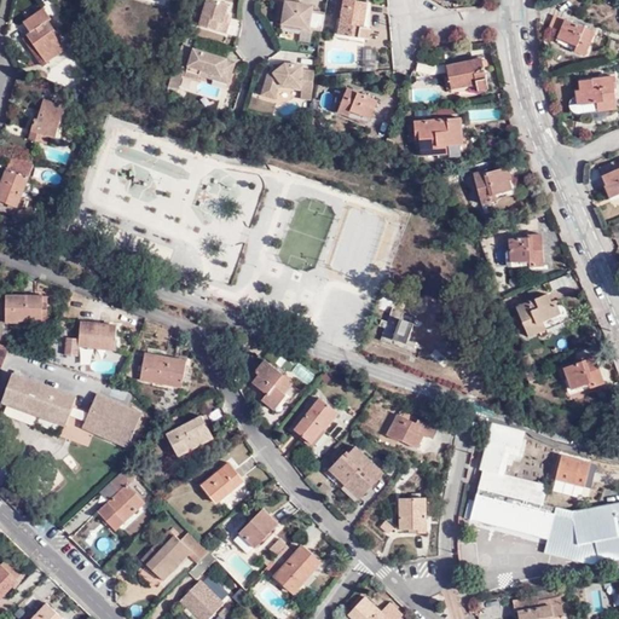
[(198,25),(207,0),(197,0),(191,23),(198,25)]
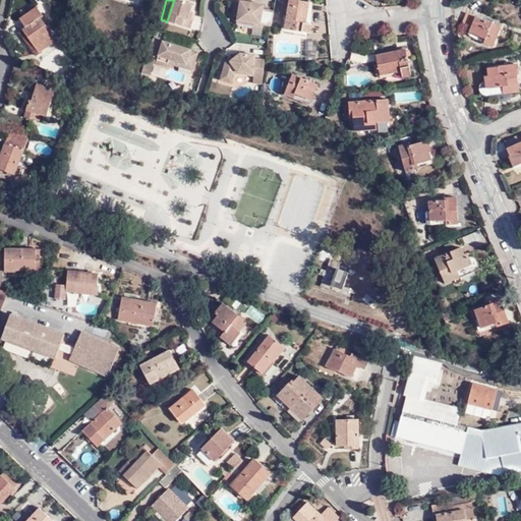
[(192,4),(180,0),(174,0),(167,21),(189,30),(191,20),(190,20),(187,19),(189,12),(192,4)]
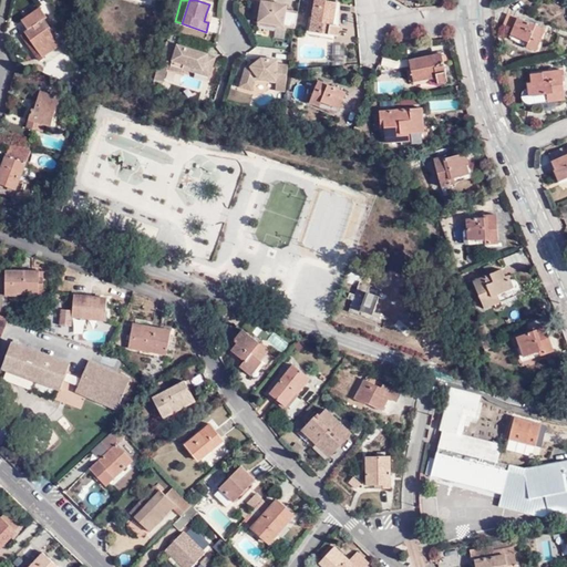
[(326,0),(315,0),(310,32),(338,37),(339,27),(333,26),(336,2),(326,0)]
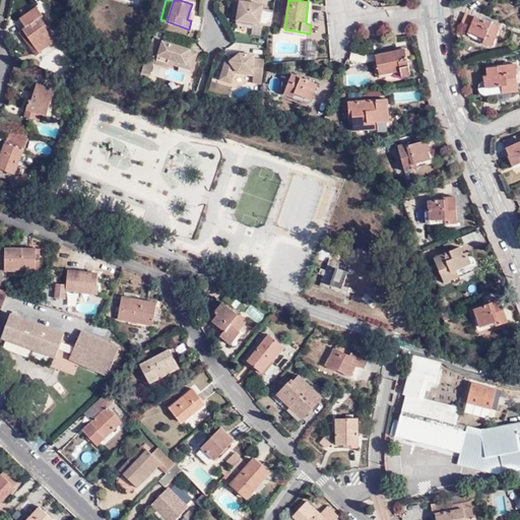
[(262,26),(270,27),(273,12),(263,10),(263,5),(240,2),(239,8),(235,7),(233,17),(238,18),(237,21),(253,24),(252,27),(262,28),(262,26)]
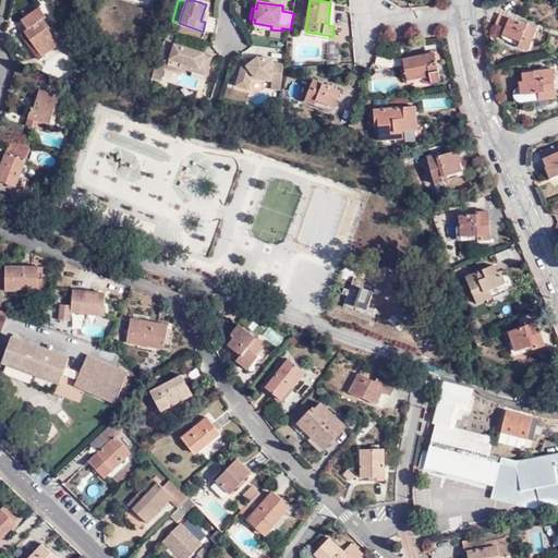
[(19,21),(25,29),(43,53),(59,41),(48,25),(46,26),(39,17),(47,11),(41,3),(19,21)]
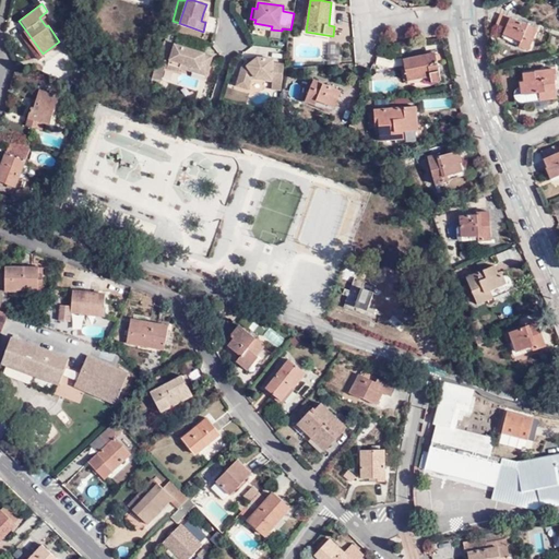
[(536,31),(509,21),(503,37),(519,44),(519,48),(530,52),(536,31)]
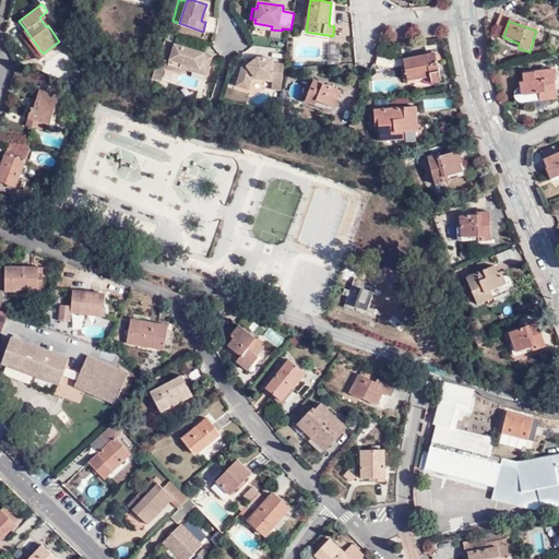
[(43,54),(25,30),(22,33),(39,57),(43,54)]
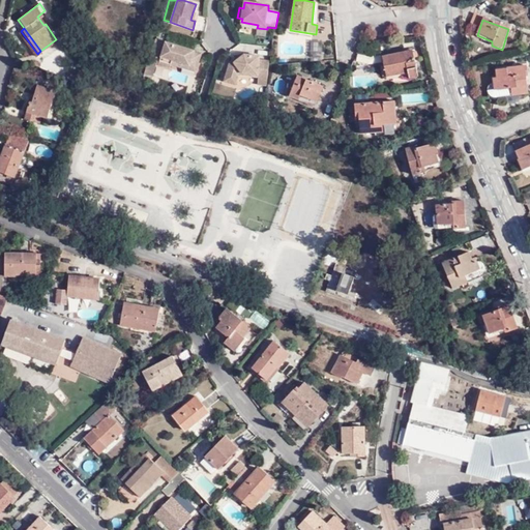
[(155,39),(148,61),(155,63),(157,64),(165,42),(155,39)]
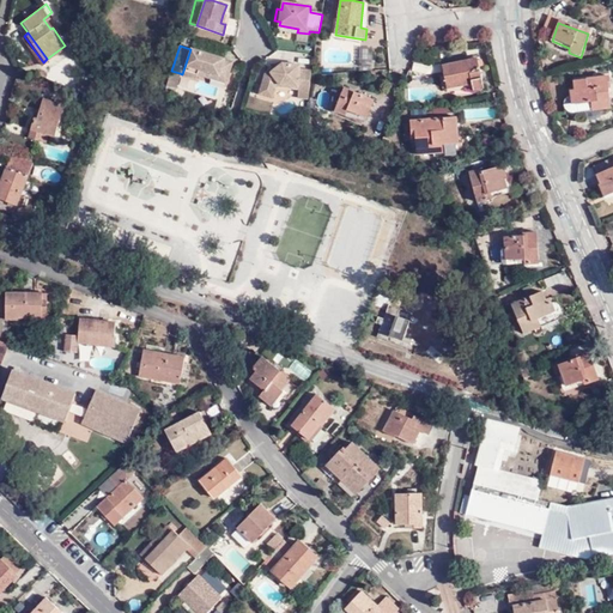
[(190,49),(182,74),(195,79),(196,76),(198,70),(226,79),(231,66),(225,64),(226,60),(190,49)]
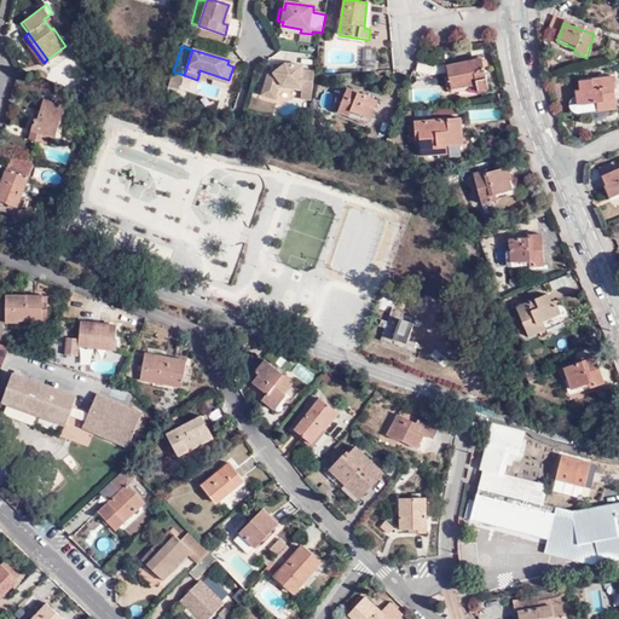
[(301,97),(312,98),(314,79),(316,70),(304,69),(305,64),(287,62),(282,67),(277,65),(268,73),(262,93),(276,97),(279,85),(281,82),(293,85),(294,87),(302,88),(301,97)]
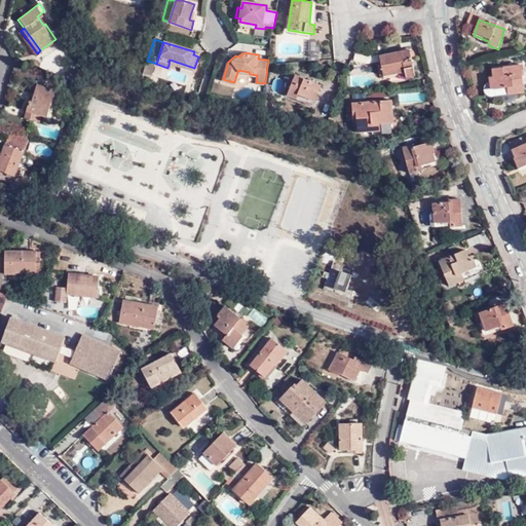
[(380,60),(382,69),(383,77),(384,79),(407,75),(408,80),(415,79),(411,53),(380,60)]
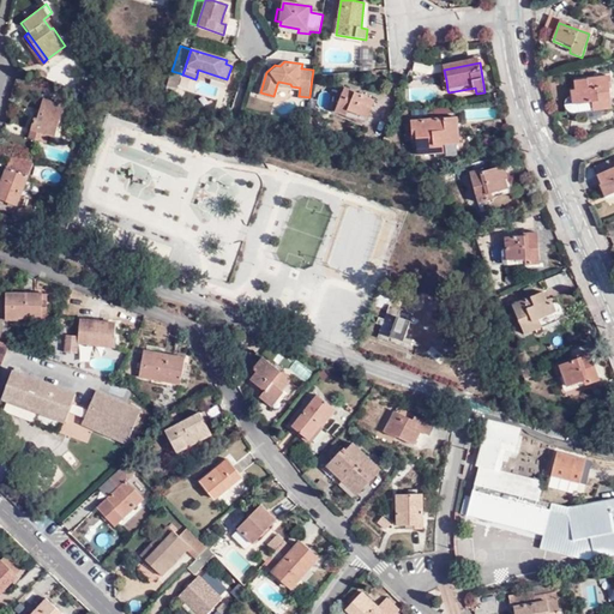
[(198,70),(197,76),(226,84),(227,79),(198,70)]
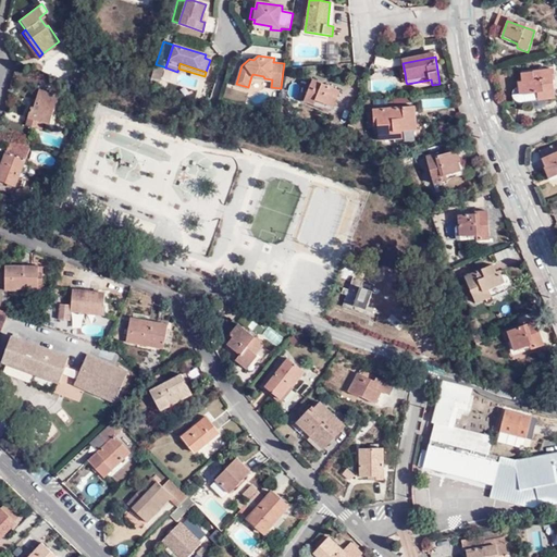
[(156,64),(152,74),(160,76),(163,66),(156,64)]
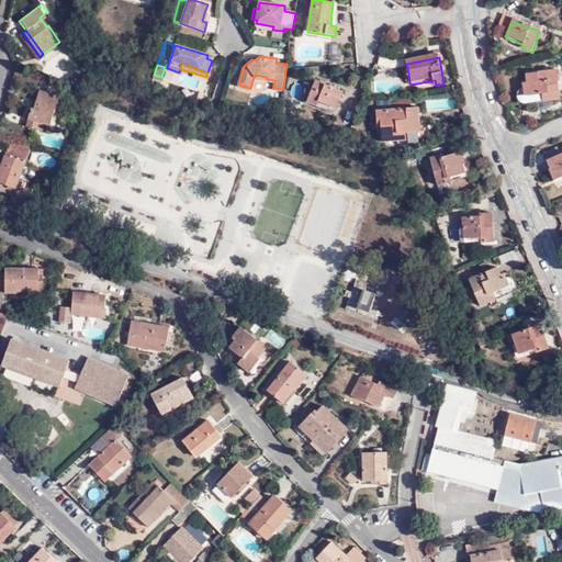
[(525,96),(544,94),(544,102),(558,102),(555,83),(559,83),(559,74),(527,76),(527,83),(524,83),(525,96)]
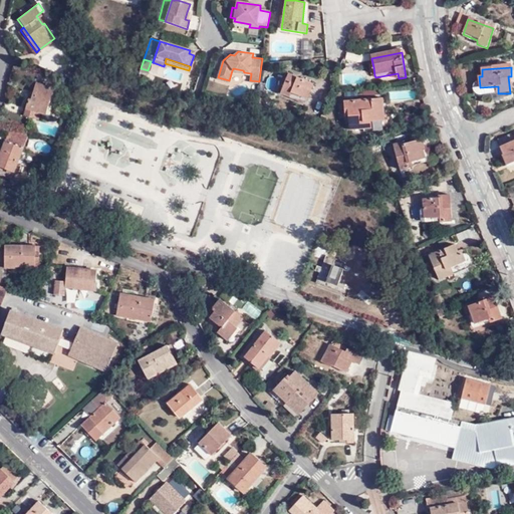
[(312,86),(289,77),(282,96),(291,100),(292,95),(307,100),(312,86)]
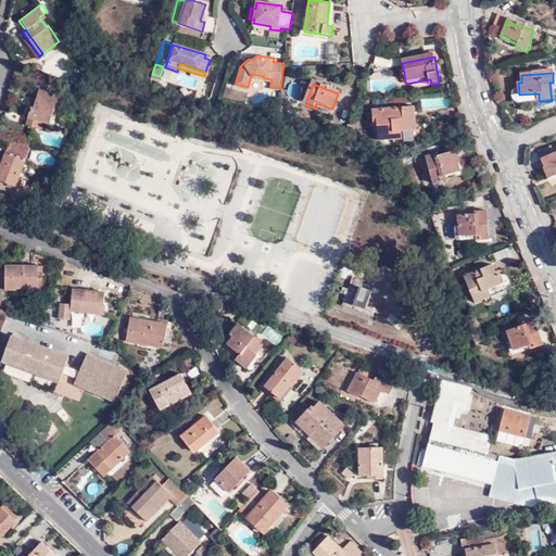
[(39,88),(35,106),(32,105),(26,124),(42,128),(45,122),(50,123),(59,95),(39,88)]
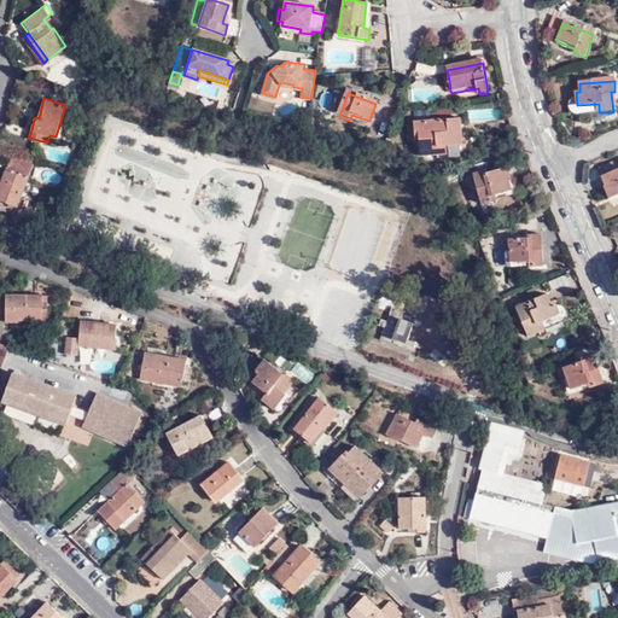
[(436,159),(435,153),(460,151),(458,121),(413,124),(414,143),(418,143),(419,161),(436,159)]
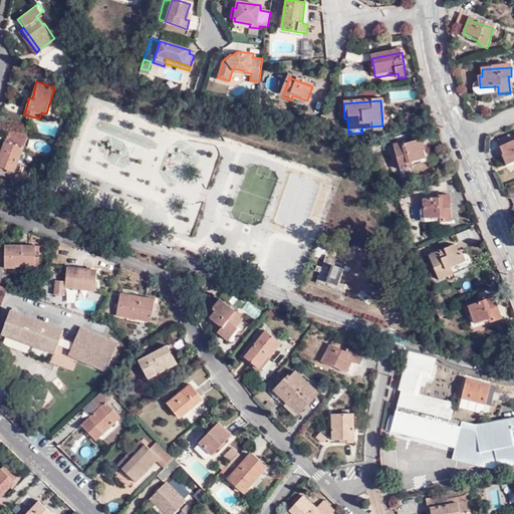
[(4,159),(1,168),(16,173),(28,136),(11,130),(1,158),(4,159)]
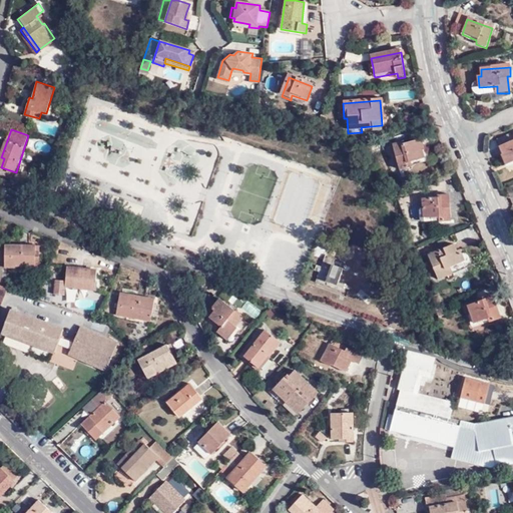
[(424,140),(410,143),(410,141),(395,145),(402,171),(411,168),(410,163),(426,159),(424,149),(426,148),(424,140)]
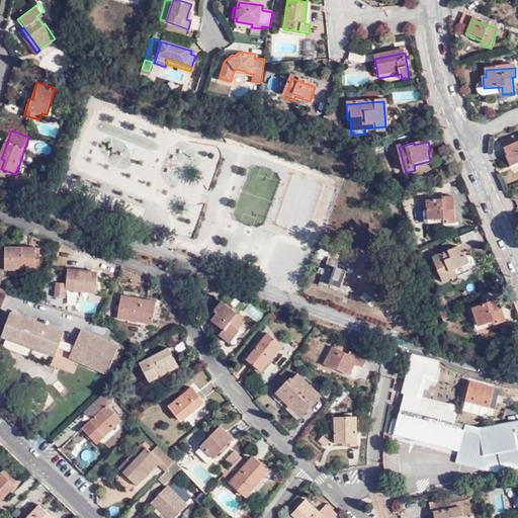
[(517,143),(505,149),(508,156),(507,157),(511,166),(517,163),(517,143)]
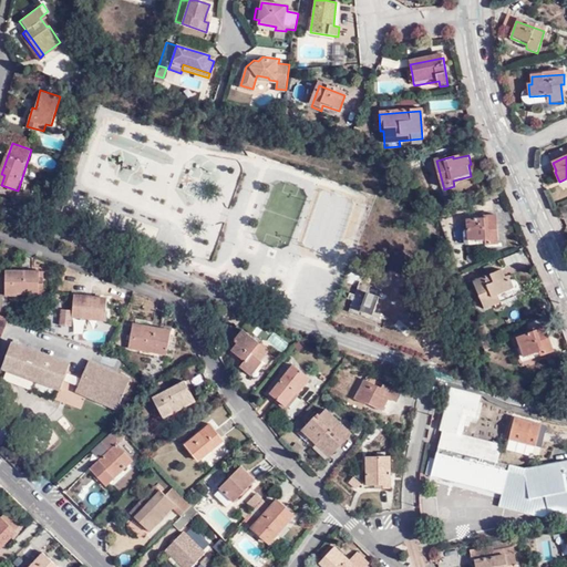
[(487,217),(487,220),(471,222),(471,232),(466,232),(467,243),(490,243),(491,246),(501,246),(498,216),(487,217)]
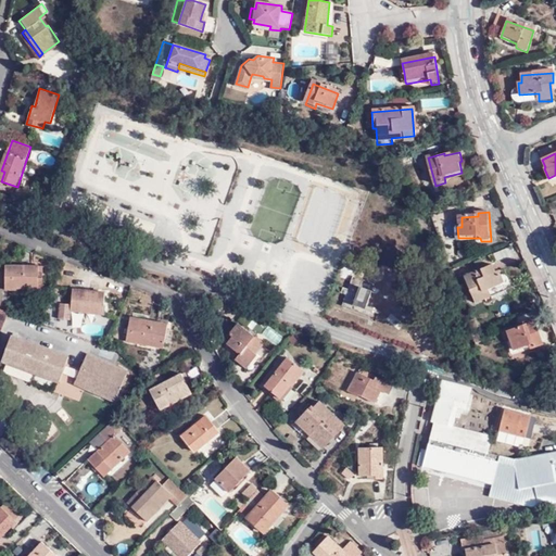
[(43,290),(46,272),(42,272),(42,265),(9,262),(7,287),(19,288),(19,285),(33,287),(33,289),(43,290)]
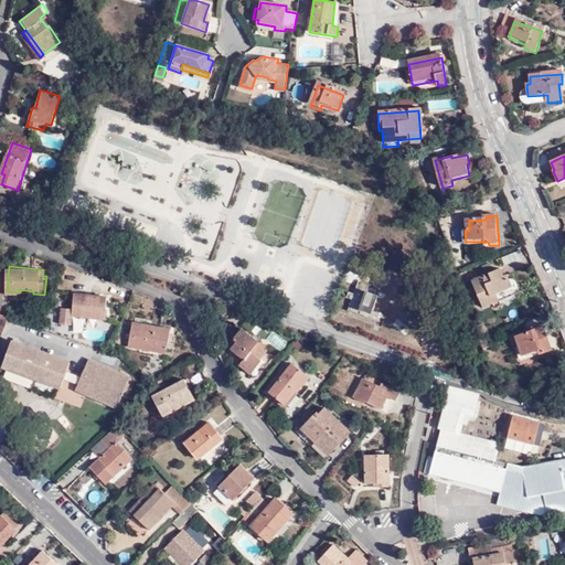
[(498,306),(494,298),(516,289),(511,277),(507,278),(503,272),(476,283),(487,310),(498,306)]
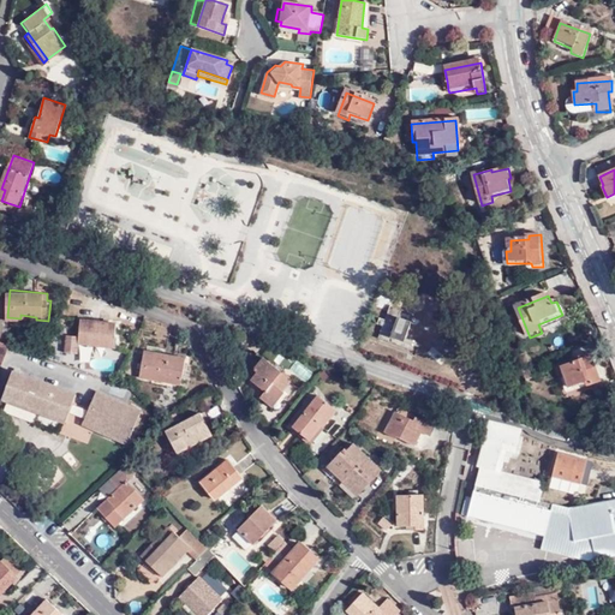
[(392,304),(386,320),(380,317),(375,329),(381,332),(378,338),(412,351),(416,340),(406,336),(416,314),(392,304)]
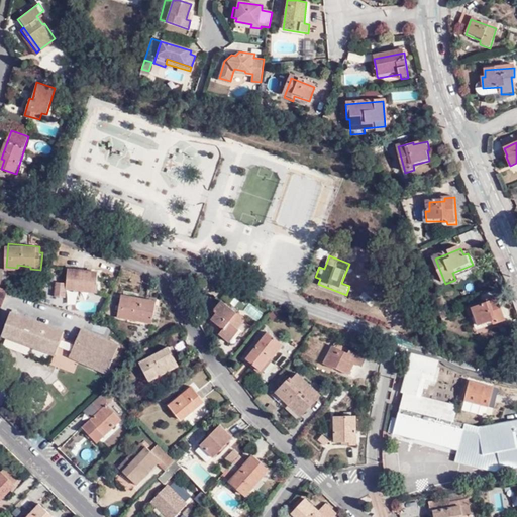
[(70,271),(68,290),(99,294),(100,274),(70,271)]
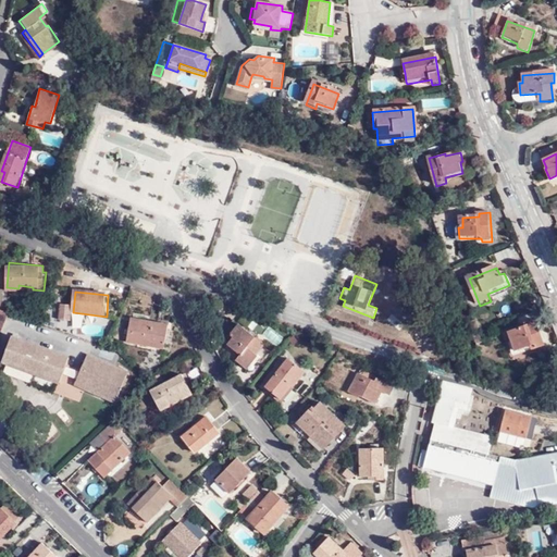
[(170,330),(133,320),(128,343),(164,353),(170,330)]
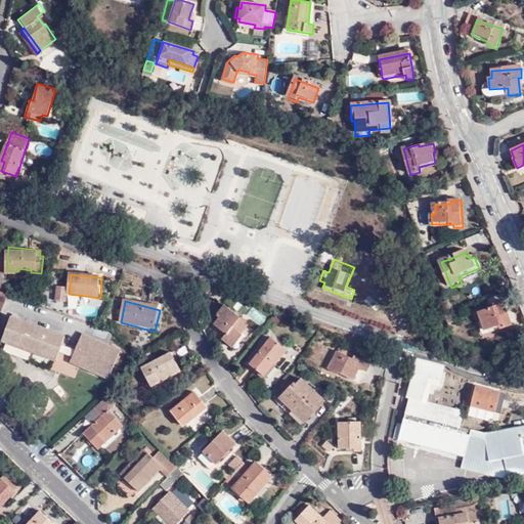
[(505,325),(506,330),(514,325),(506,303),(494,307),(495,308),(481,313),(488,333),(505,325)]
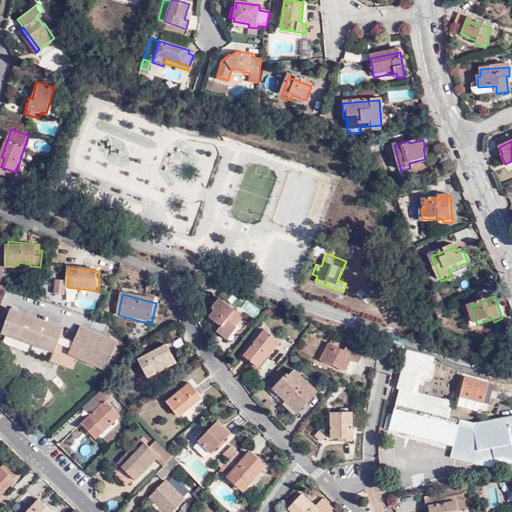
[(208,319),(219,327),(230,336),(235,329),(232,327),(239,319),(231,312),(232,311),(216,299),(209,309),(213,312),(208,319)]
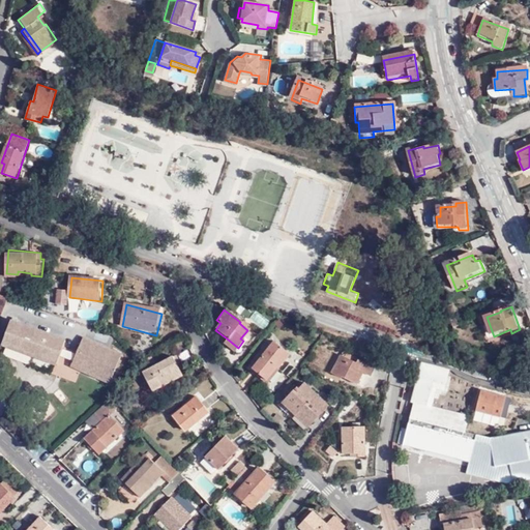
[(57,362),(66,339),(12,317),(2,341),(57,362)]
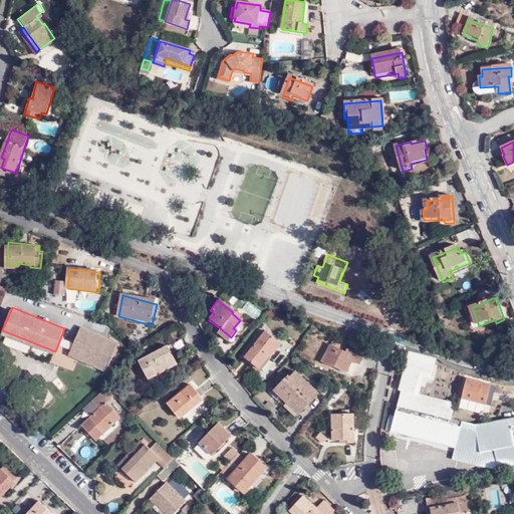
[(81,326),(75,339),(83,344),(77,357),(105,370),(113,354),(116,348),(118,343),(81,326)]
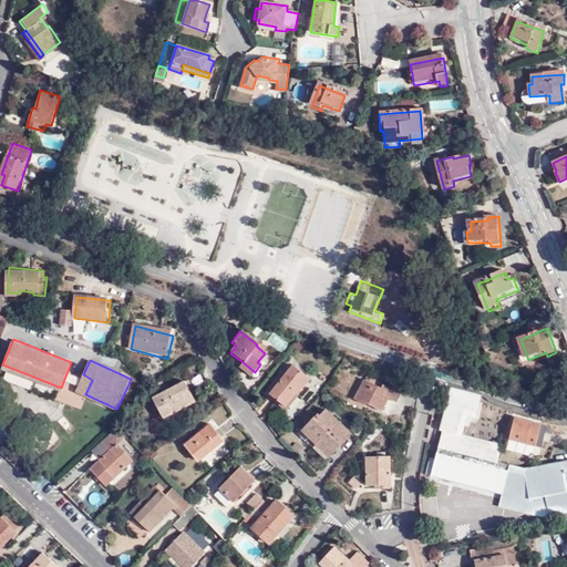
[(255,372),(243,362),(238,368),(250,378),(255,372)]
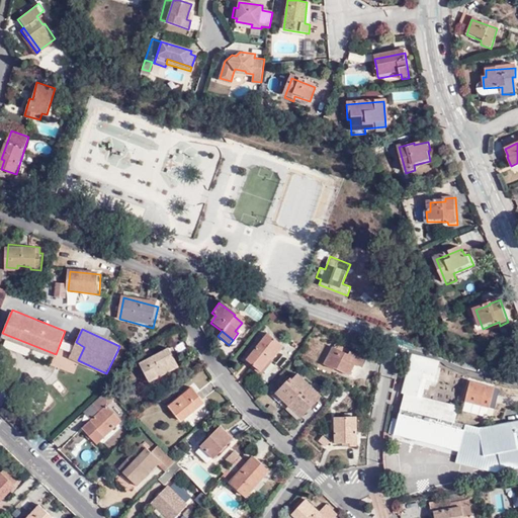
[(284,345),(268,334),(247,359),(260,370),(270,358),(272,360),(284,345)]
